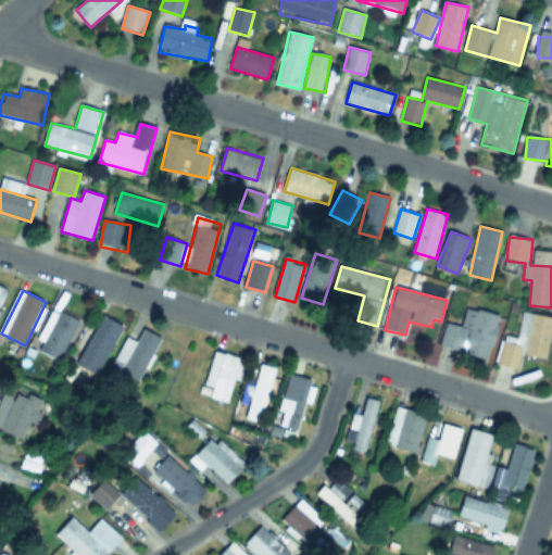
[(62,360),(79,319),(54,308),(37,350),(62,360)]
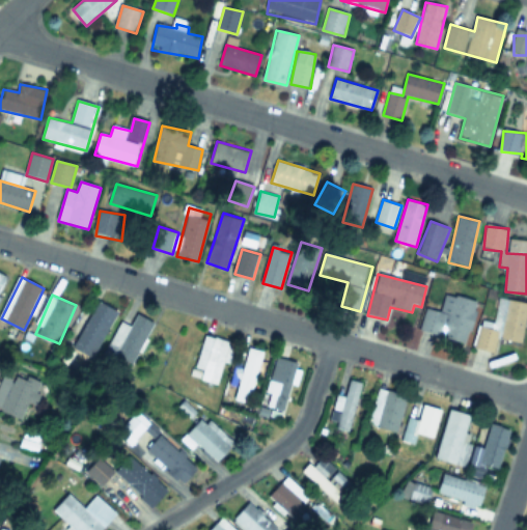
[(478,302),(446,295),(442,312),(427,309),(421,333),(468,343),(478,302)]
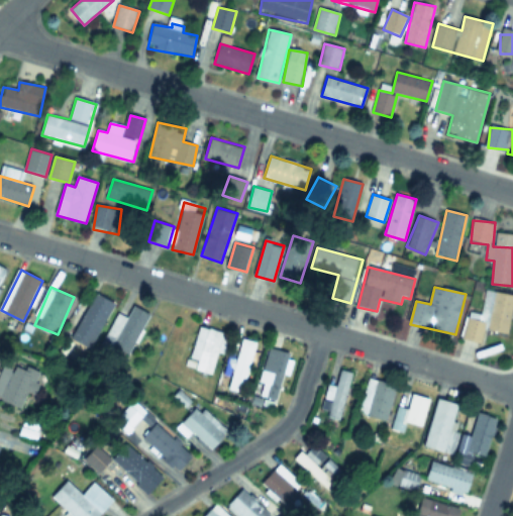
[(512,295),(490,291),(485,315),(469,311),(463,339),(483,344),(486,330),(508,334),(512,315),(512,295)]
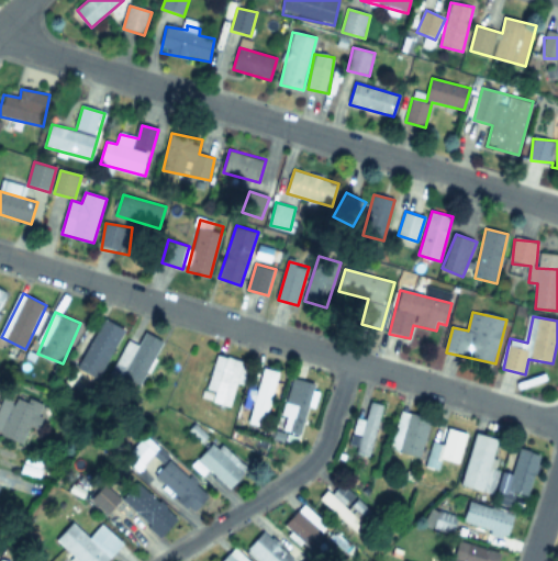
[(100,321),(80,370),(102,379),(122,328),(100,321)]
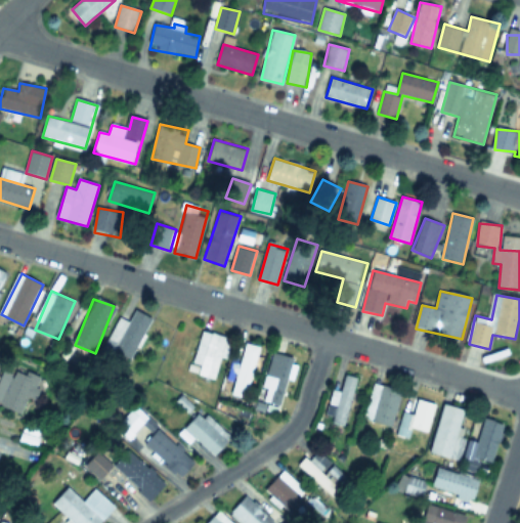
[(131,319),(124,314),(103,350),(128,364),(154,319),(136,310),(131,319)]
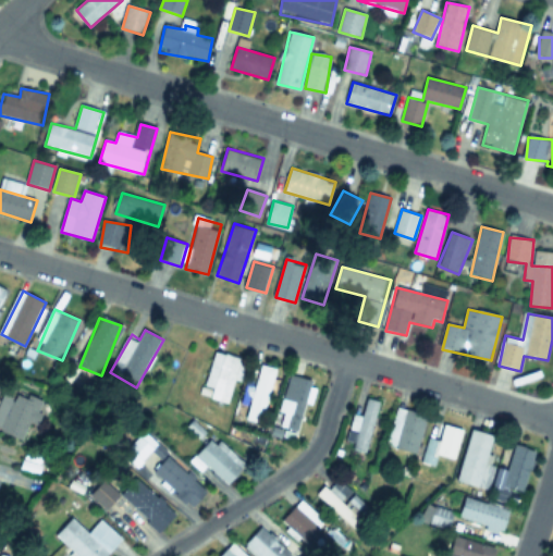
[(230,404),(243,358),(217,351),(207,387),(212,388),(210,399),(230,404)]
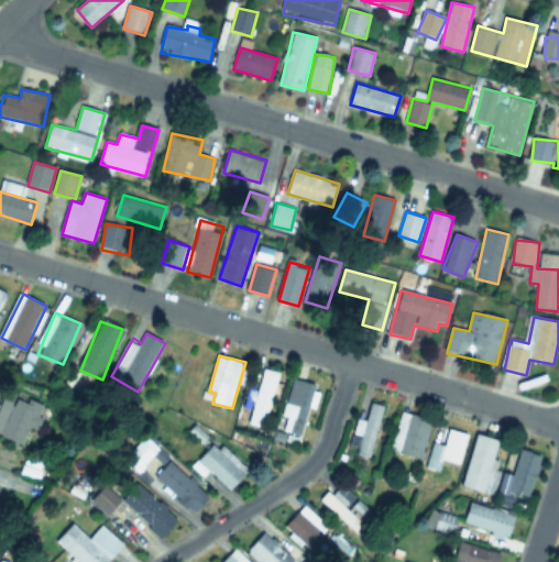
[(278,374),(258,368),(243,422),(264,429),(278,374)]
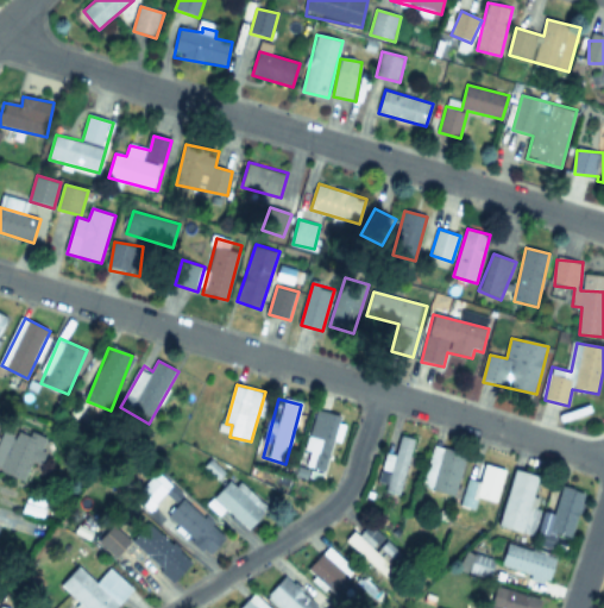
[(307,467),(327,472),(341,417),(319,411),(310,446),(312,446),(307,467)]
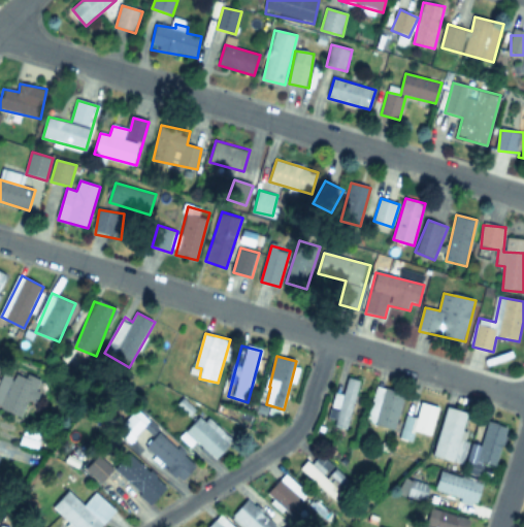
[(0,385),(0,406),(25,417),(38,381),(6,368),(0,385)]
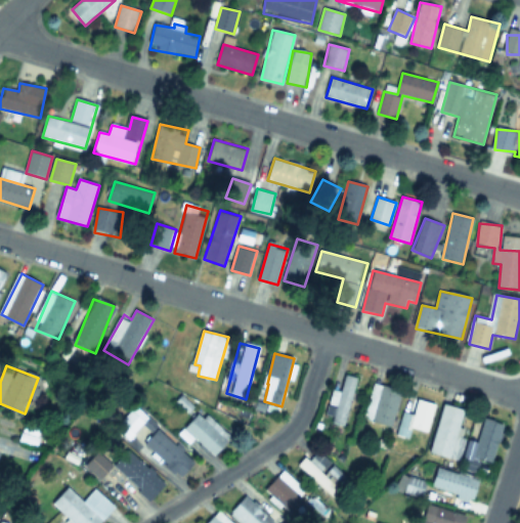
[(358,378),(346,375),(342,393),(340,393),(332,423),(346,427),(358,378)]
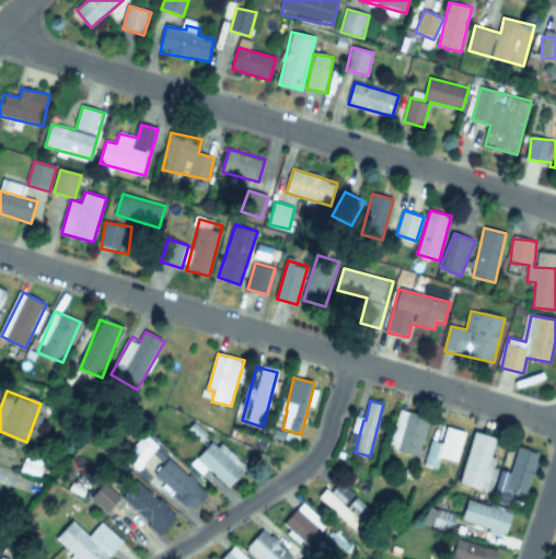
[(390,449),(420,456),(430,418),(400,410),(390,449)]
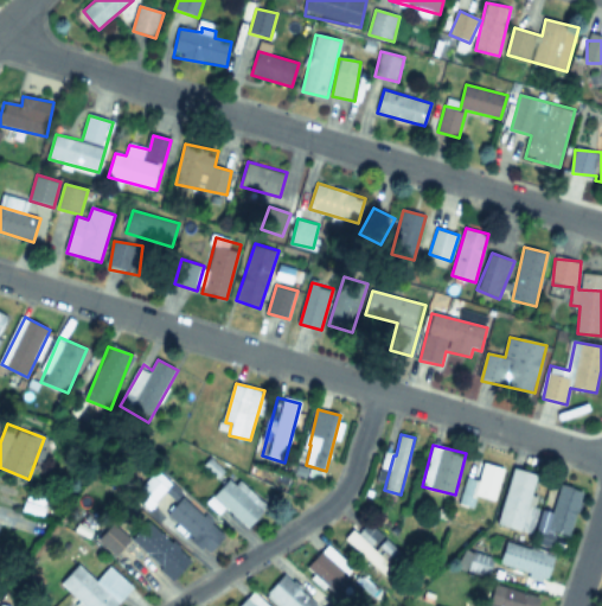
[(505,467),(484,463),(480,480),(468,478),(462,505),(475,508),(479,497),(497,501),(505,467)]
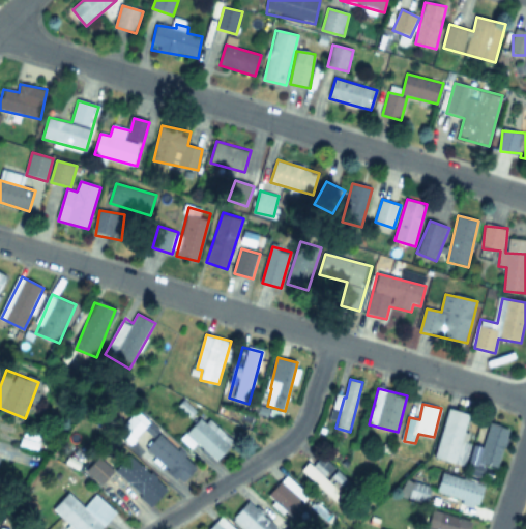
[(436,459),(466,466),(471,444),(463,442),(470,414),(448,409),(436,459)]
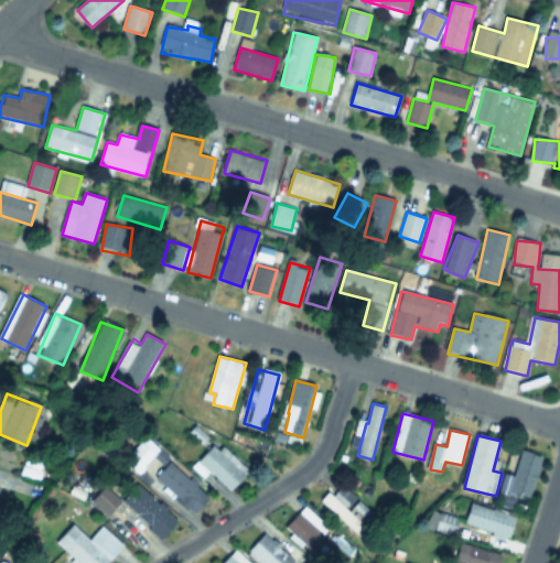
[(230,491),(248,473),(218,443),(200,461),(230,491)]
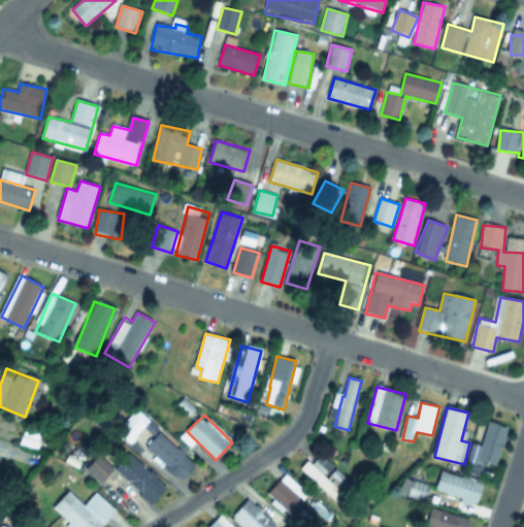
[(476,443),(470,459),(497,467),(510,427),(488,421),(481,446),(476,443)]
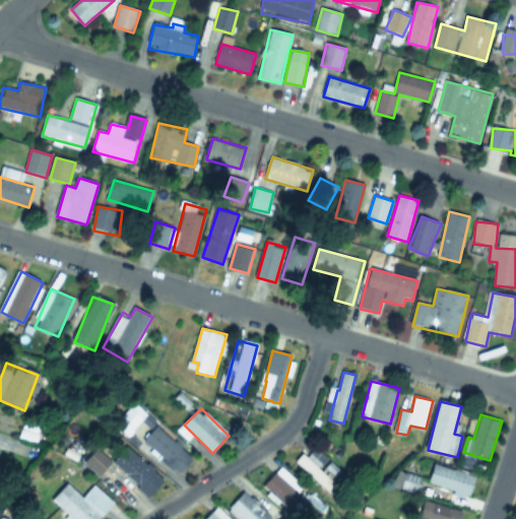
[(142,440),(179,474),(193,459),(149,416),(144,423),(151,430),(142,440)]
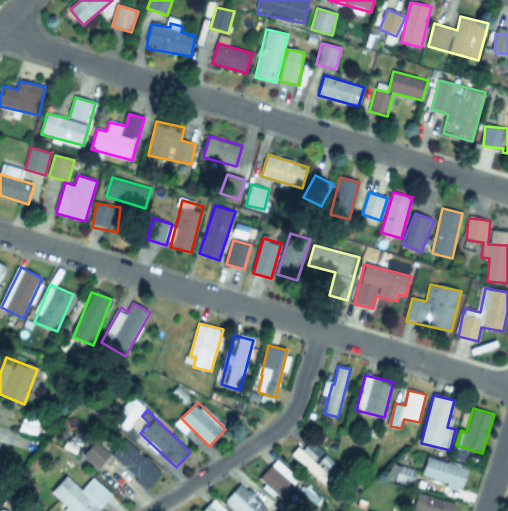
[(144,486),(159,470),(119,433),(92,462),(99,468),(111,455),(144,486)]
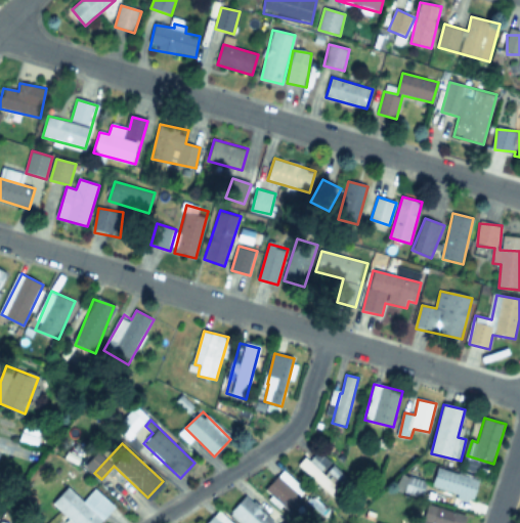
[(335,465),(327,474),(306,456),(299,466),(335,497),(350,479),(335,465)]
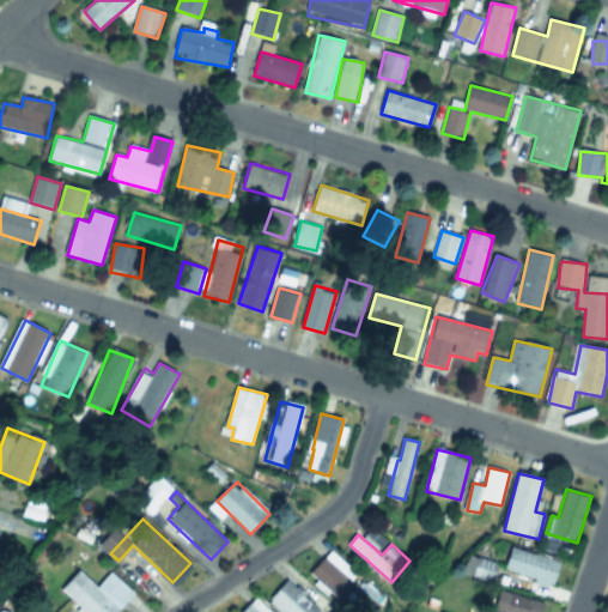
[(554,585),(560,561),(511,547),(505,573),(554,585)]
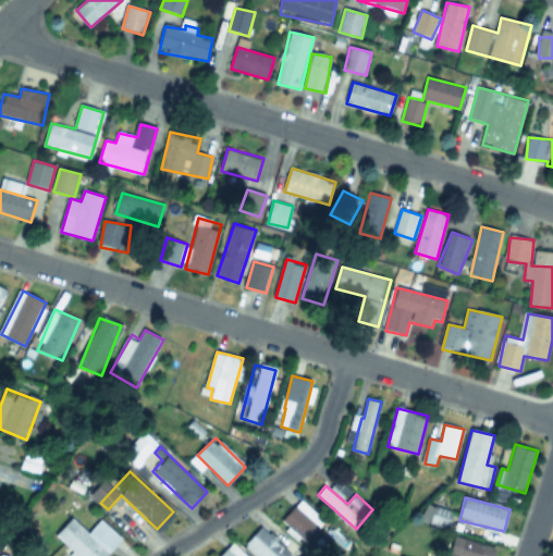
[(326,523),(303,501),(283,520),(306,543),(326,523)]
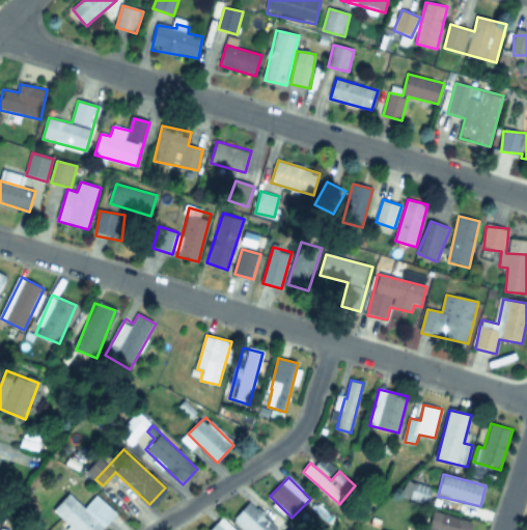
[(413,484),(410,499),(427,503),(431,487),(413,484)]
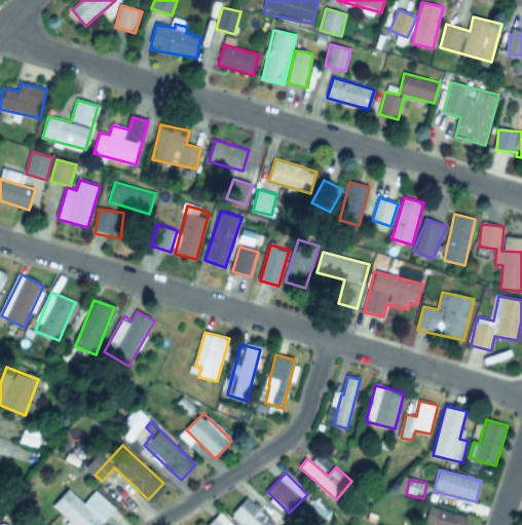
[(102,524),(116,509),(96,490),(84,503),(69,489),(52,508),(72,524),(102,524)]
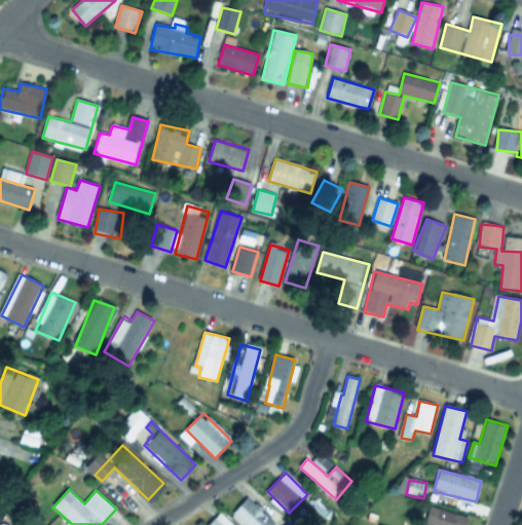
[(277,524),(247,497),(231,516),(241,524),(277,524)]
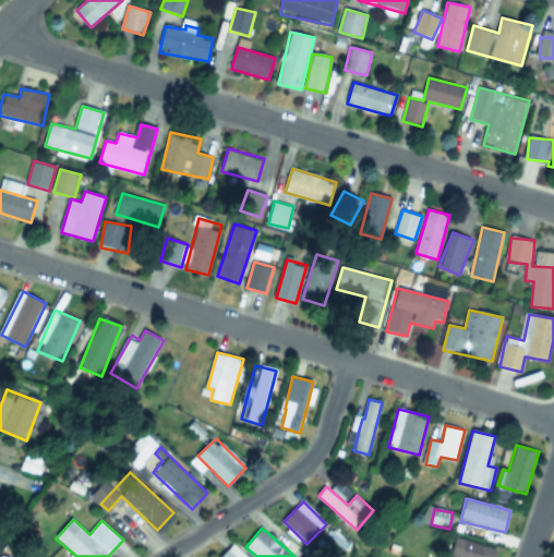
[(495,556),(498,551),(458,535),(450,555),(454,556),(495,556)]
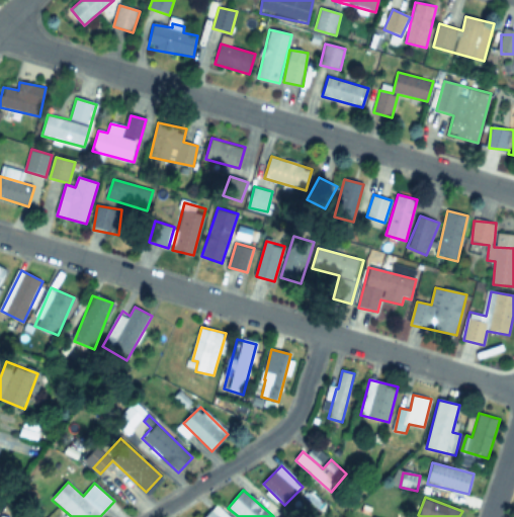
[(224,516),(213,508),(205,516),(224,516)]
